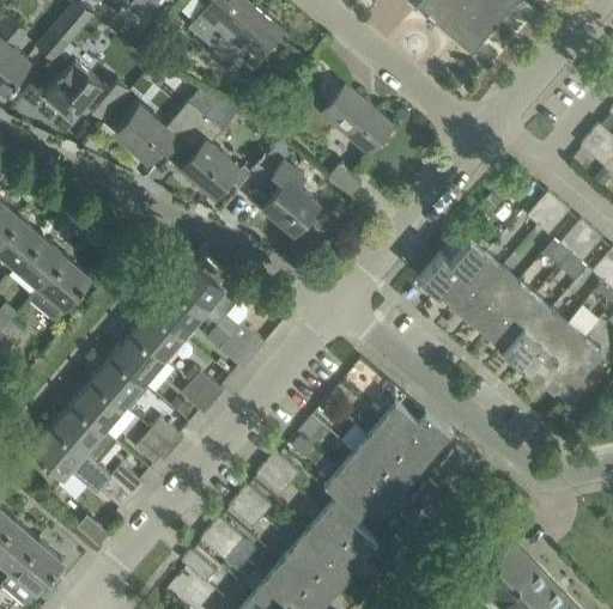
[(54,60),(93,13),(78,0),(38,47),(54,60)]
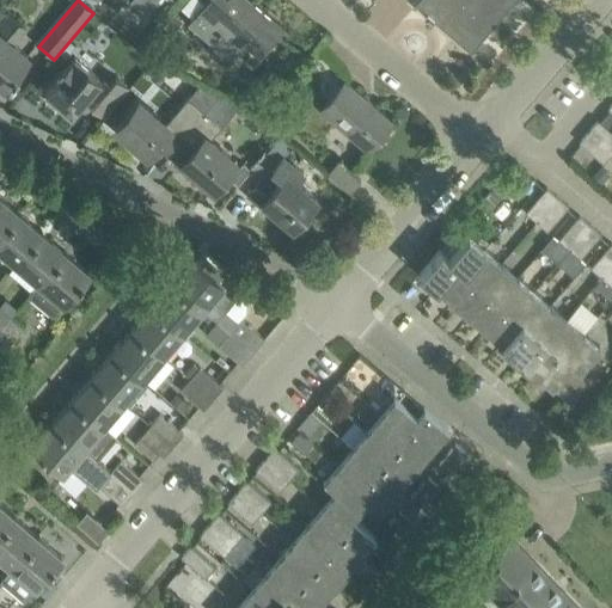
[(133,0),(132,2),(147,16),(160,0),(133,0)]
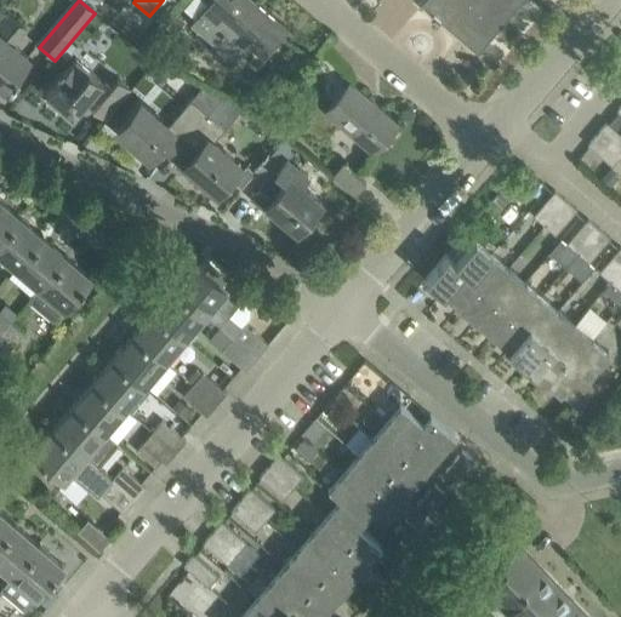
[(199,0),(193,0),(183,11),(195,22),(193,24),(216,44),(211,50),(212,55),(220,61),(224,61),(229,56),(234,61),(248,46),(265,62),(274,52),(289,33),(256,5),(254,7),(245,0),(234,0),(215,24),(203,15),(215,0),(212,0),(208,7),(199,0)]
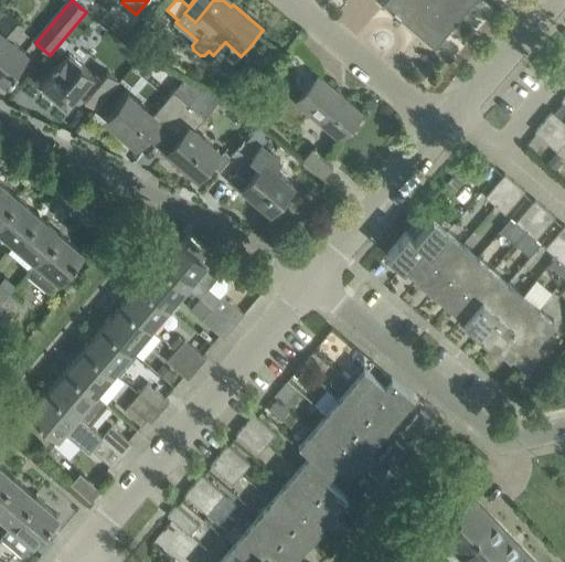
[(478,0),(390,0),(384,7),(394,16),(392,17),(398,22),(400,21),(418,36),(418,35),(417,33),(420,29),(428,35),(424,41),(435,51),(478,0)]
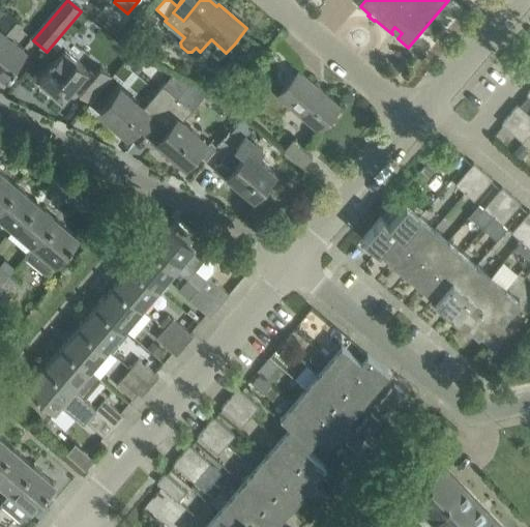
[(8,17),(7,18),(0,10),(0,75),(3,77),(10,67),(11,68),(25,52),(11,39),(22,27),(8,17)]
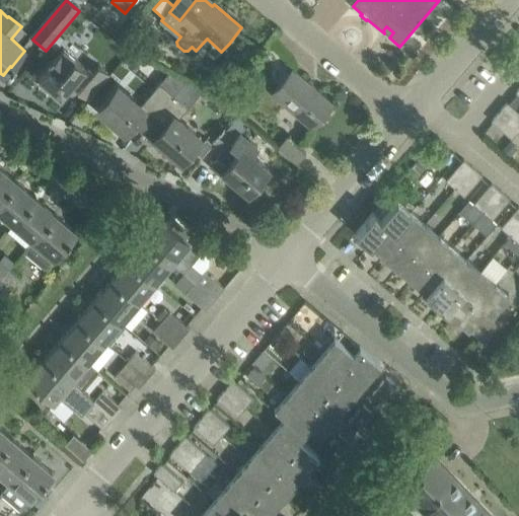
[(154,20),(147,14),(139,24),(146,30),(154,20)]
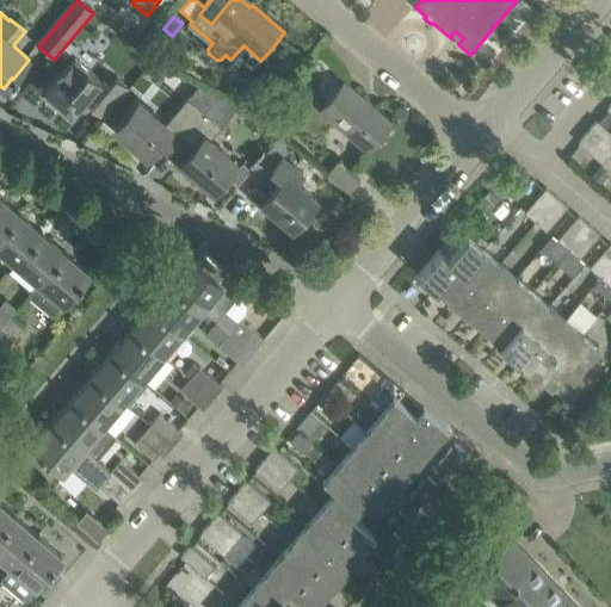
[(153,64),(141,54),(134,61),(135,69),(142,76),(153,64)]
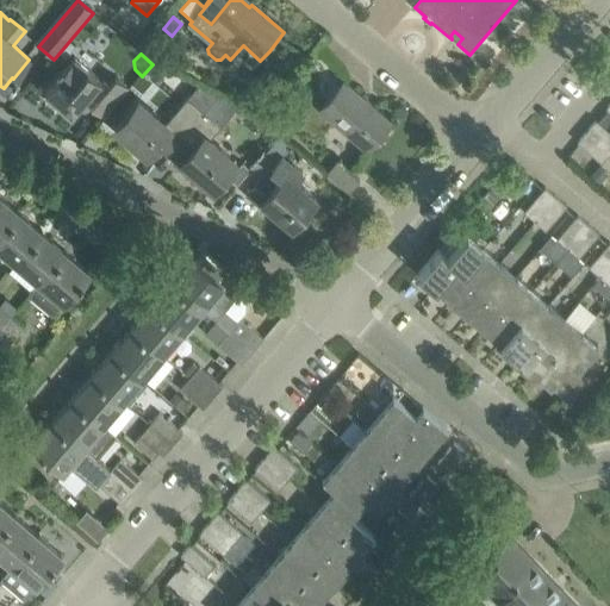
[(104,120),(119,102),(129,91),(117,81),(110,89),(75,60),(45,93),(72,116),(86,99),(94,106),(91,110),(104,120)]
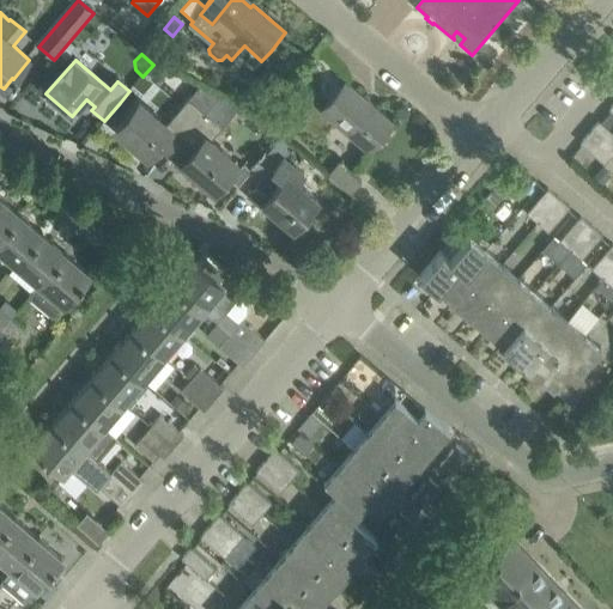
[(368,153),(393,125),(346,84),(321,114),(368,153)]
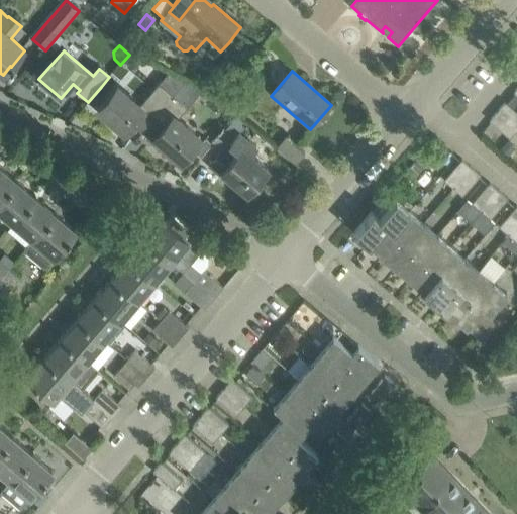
[(154,120),(187,84),(170,75),(141,107),(117,87),(97,110),(125,133),(143,111),(154,120)]
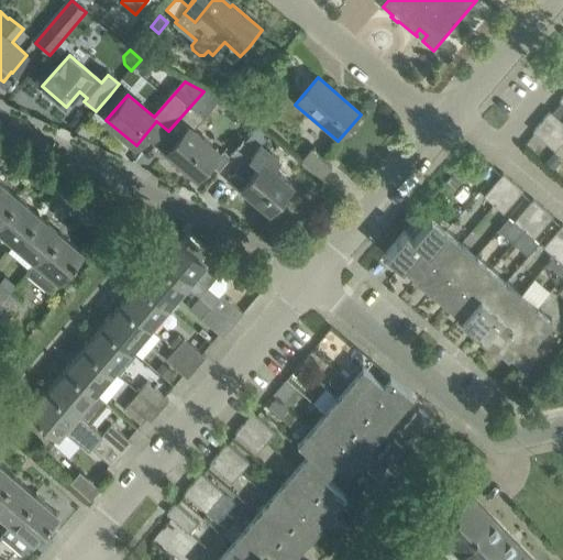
[(206,120),(203,118),(220,100),(203,91),(168,131),(177,140),(167,152),(197,177),(219,152),(195,132),(206,120)]
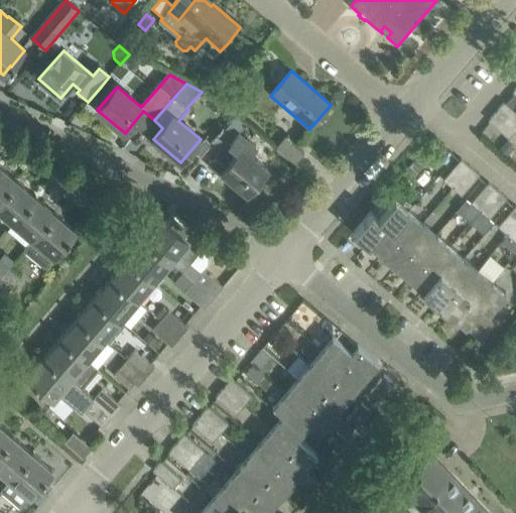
[(515,113),(506,105),(504,104),(496,113),(515,129),(515,113)]
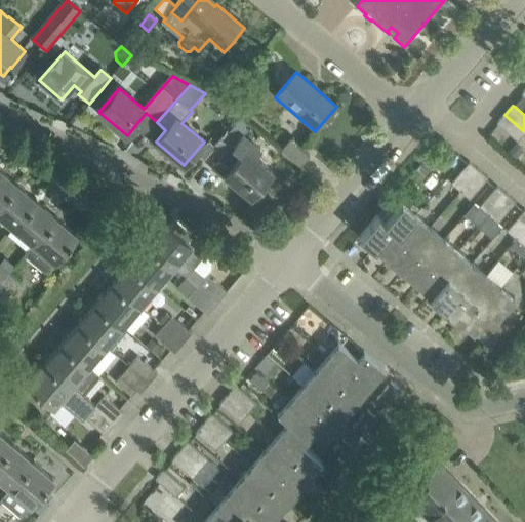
[(518,143),(524,133),(524,131),(505,115),(497,124),(518,143)]
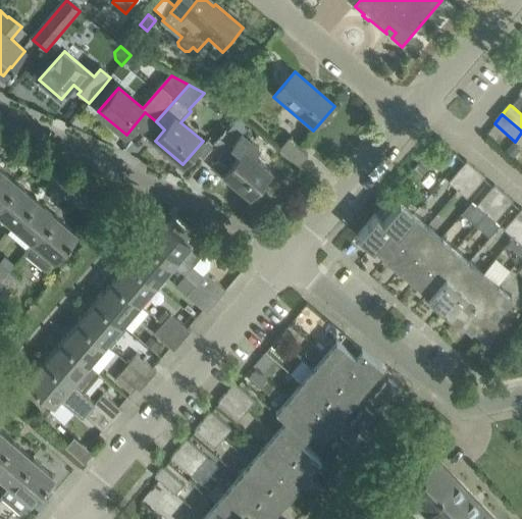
[(270,172),(253,157),(259,151),(242,136),(250,126),(240,118),(215,147),(224,155),(214,166),(218,169),(215,173),(221,178),(224,174),(250,197),(270,172)]
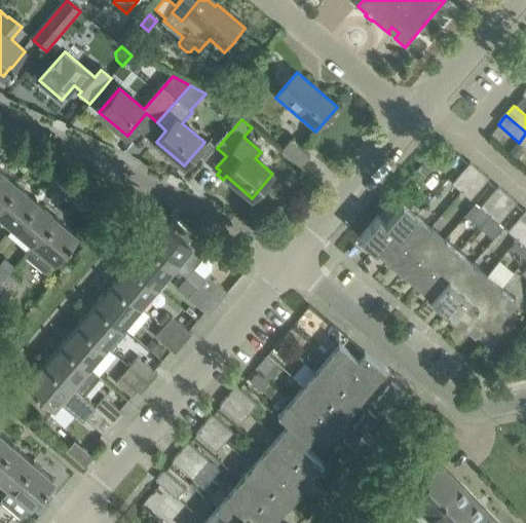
[(282,153),(300,169),(310,157),(291,141),(282,153)]
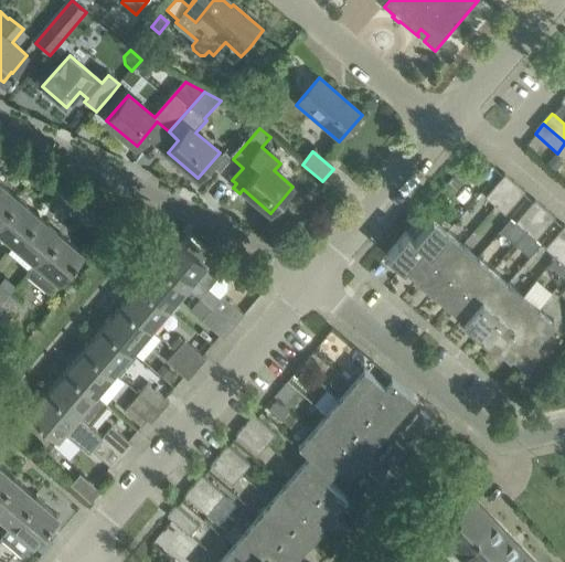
[(468,183),(486,162),(487,160),(477,151),(457,175),(468,183)]
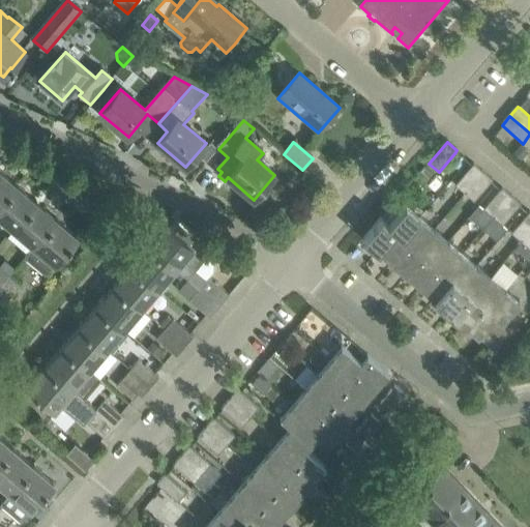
[(520,146),(512,155),(521,163),(529,153),(520,146)]
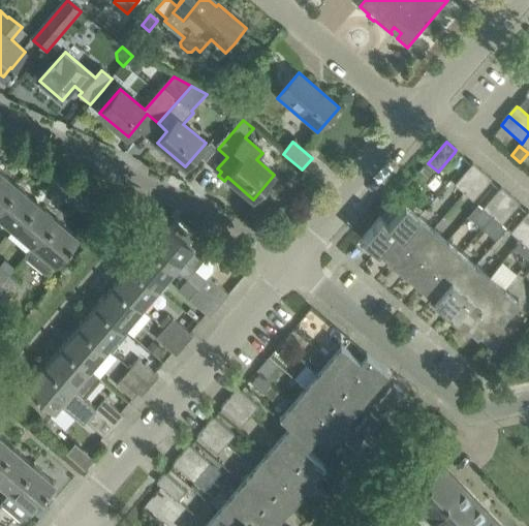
[(464,194),(483,173),(472,164),(455,186),(464,194)]
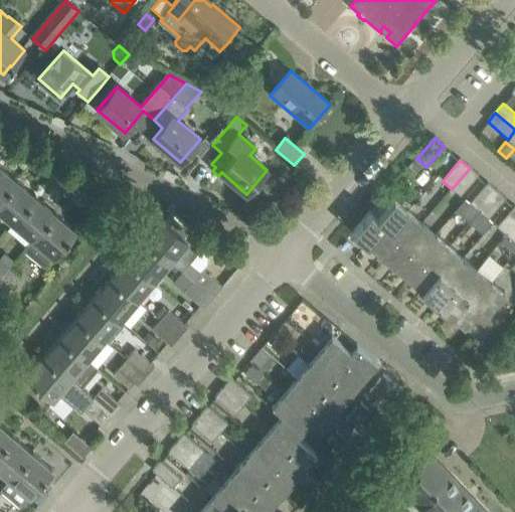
[(414,162),(406,171),(413,178),(421,168),(414,162)]
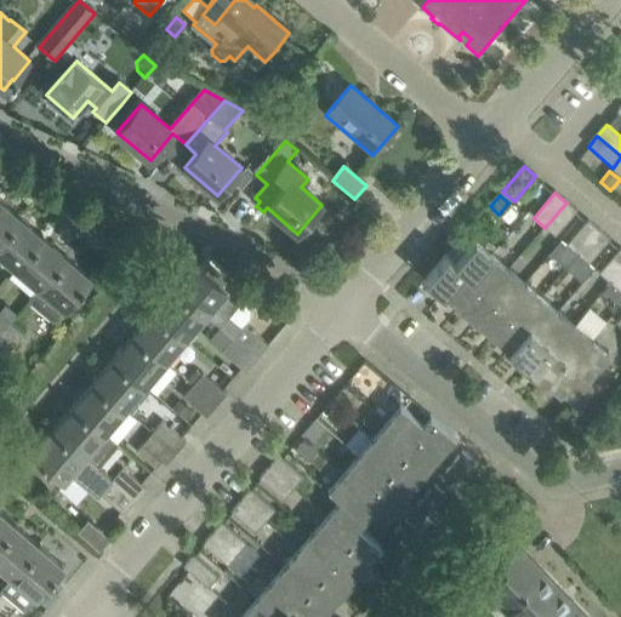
[(0,240),(20,218),(0,200),(0,240)]
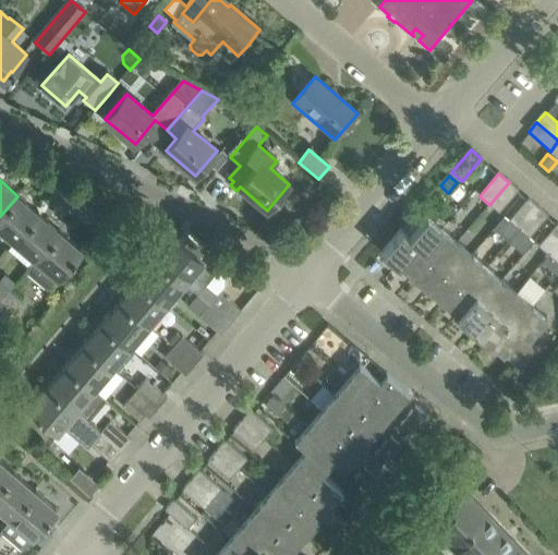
[(499,214),(518,193),(519,191),(509,182),(489,205),(499,214)]
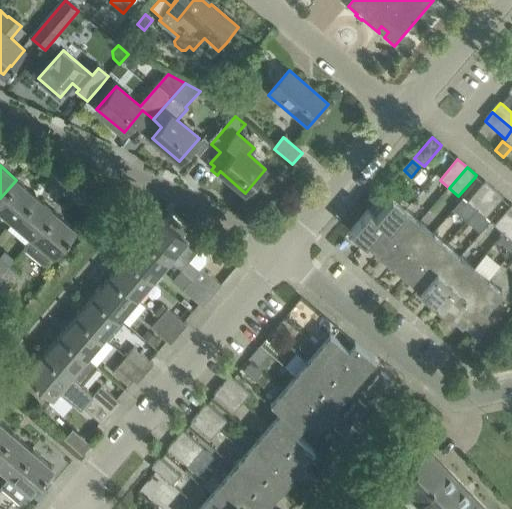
[(13,223),(36,197),(16,180),(0,198),(0,215),(2,214),(13,223)]
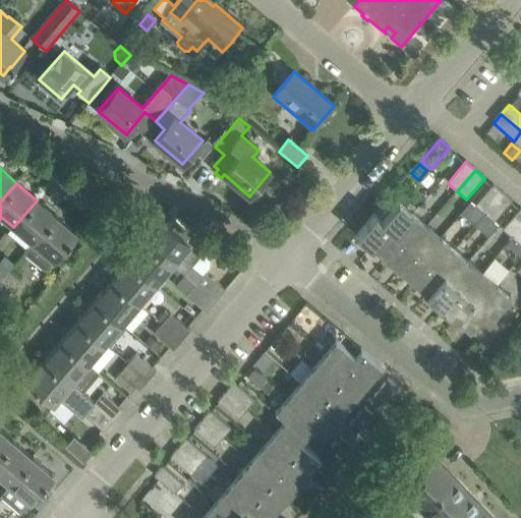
[(484,215),(503,193),(494,186),(475,207),(484,215)]
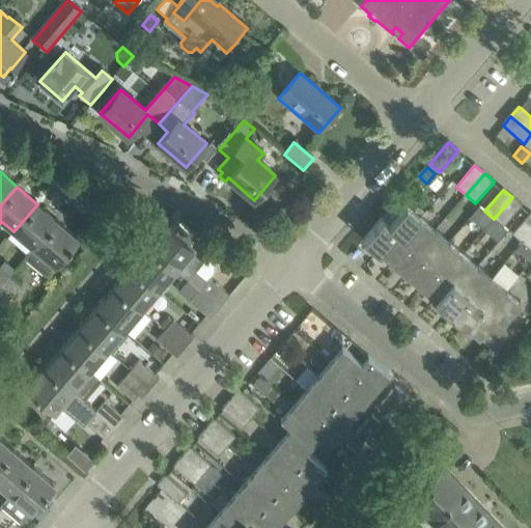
[(504,227),(521,207),(522,206),(512,197),(494,219),(504,227)]
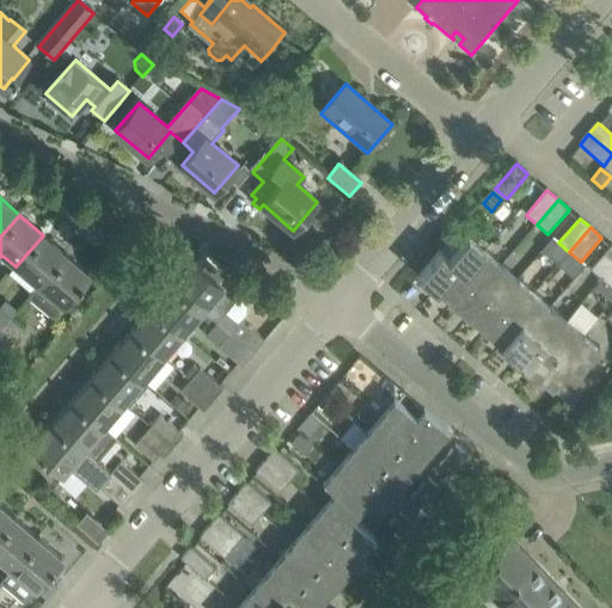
[(40,287),(66,255),(43,235),(16,266),(40,287)]
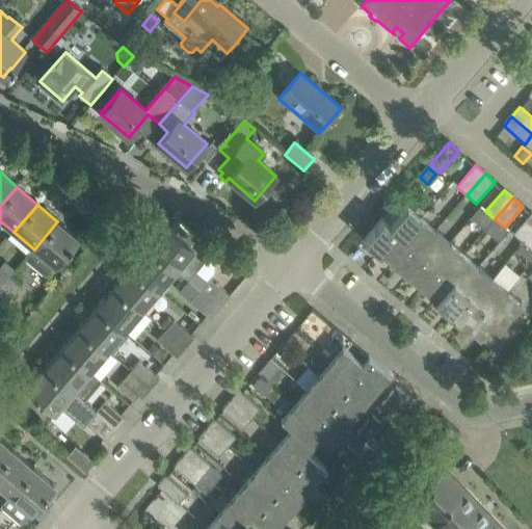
[(422,218),(417,214),(407,206),(391,226),(383,219),(365,241),(380,254),(398,233),(405,239),(422,218)]
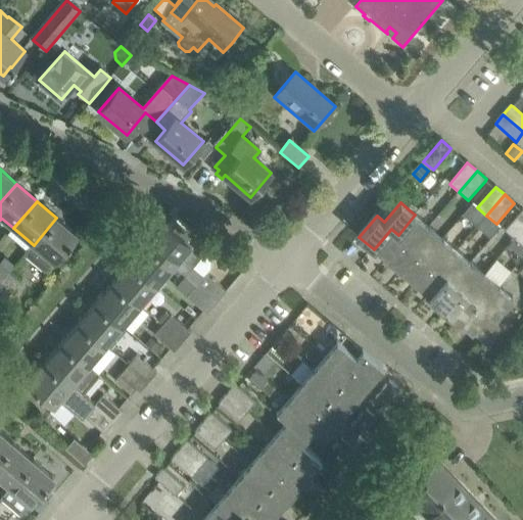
[(514,240),(522,229),(522,210),(505,232),(514,240)]
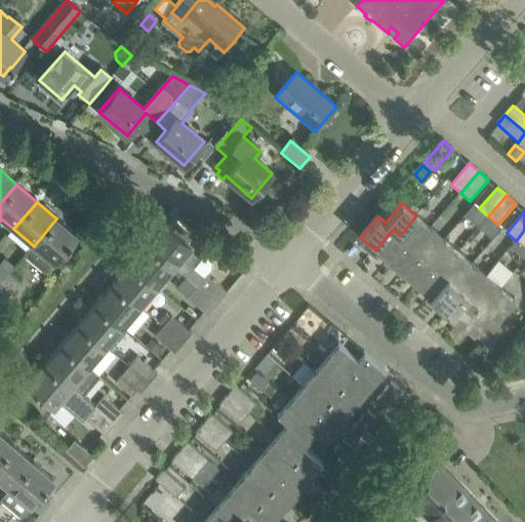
[(431,228),(428,225),(416,215),(400,236),(393,230),(375,250),(389,262),(407,241),(414,247),(431,228)]
